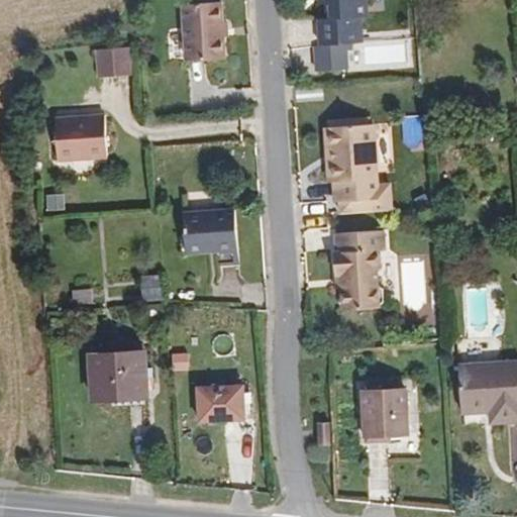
[(214,0),(180,0),(184,52),(219,50),(214,0)]
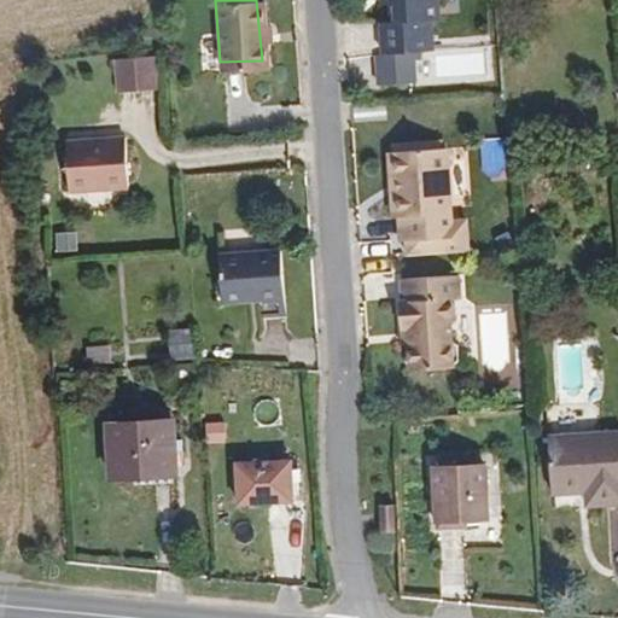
[(382,0),(385,21),(375,22),(379,51),(429,46),(427,17),(435,13),(433,0),(382,0)]
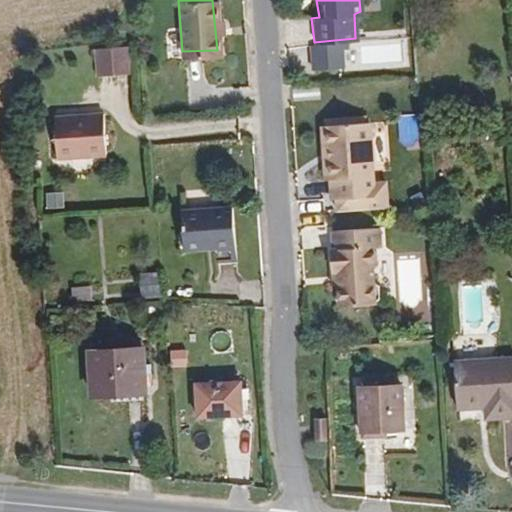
[(129,46),(95,51),(99,77),(133,72),(129,46)]
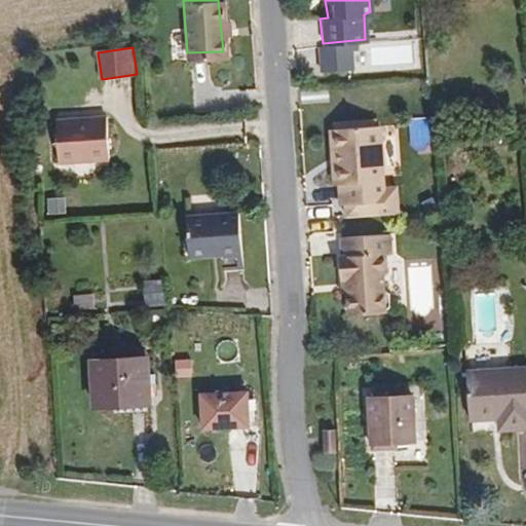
[(425,59),(410,61),(412,78),(427,76),(425,59)]
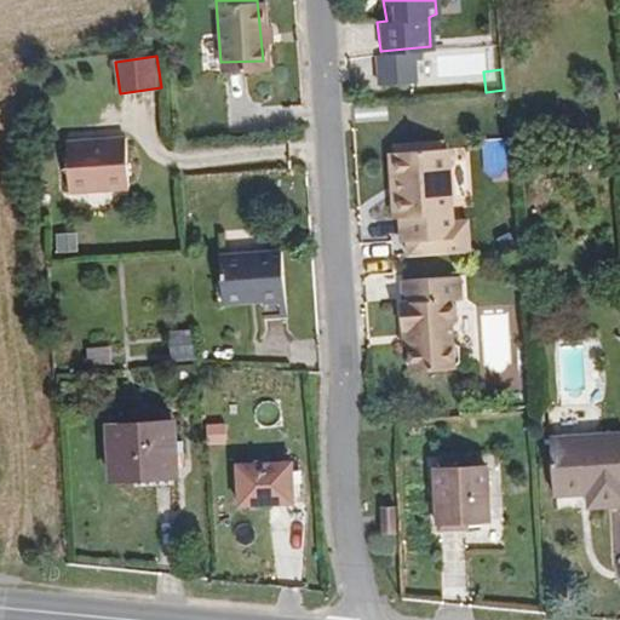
[(124,136),(63,138),(67,185),(124,181),(124,136)]
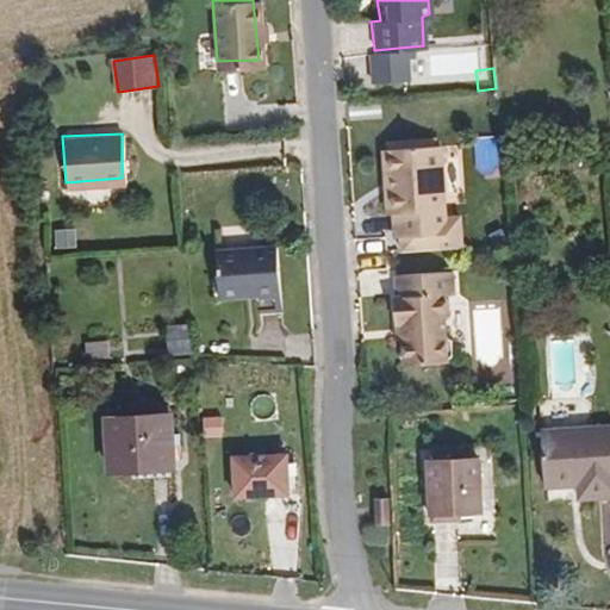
[(384,139),(385,145),(428,142),(428,136),(384,139)]
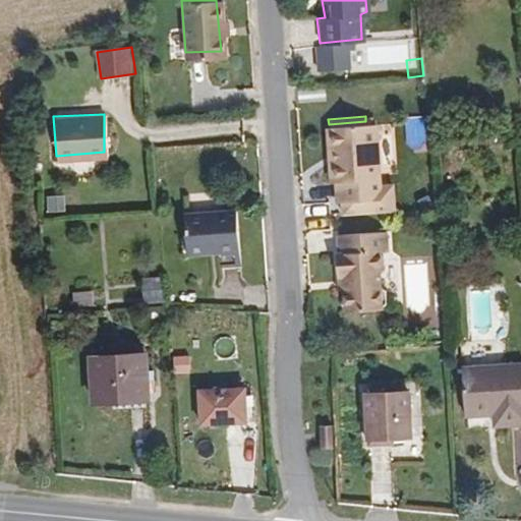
[(330,154),(334,199),(339,198),(340,212),(391,208),(389,181),(375,182),(371,121),(365,121),(329,124),(324,124),(326,154),(330,154)]
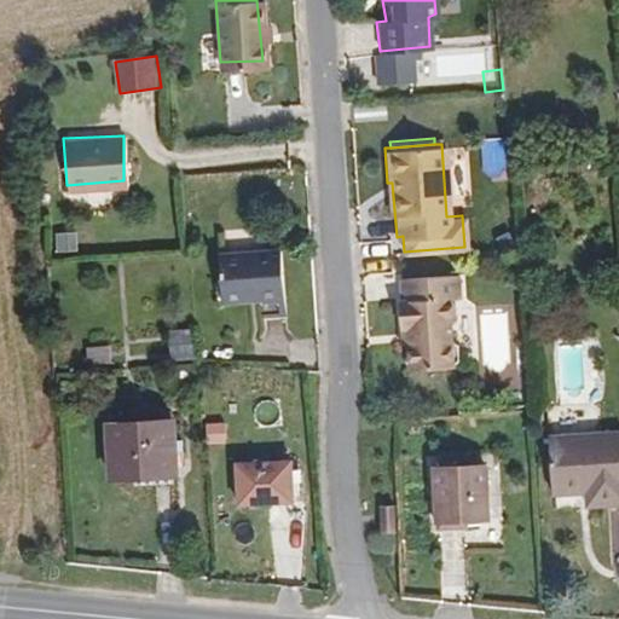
[(76,232),(56,233),(57,253),(77,252),(76,232)]
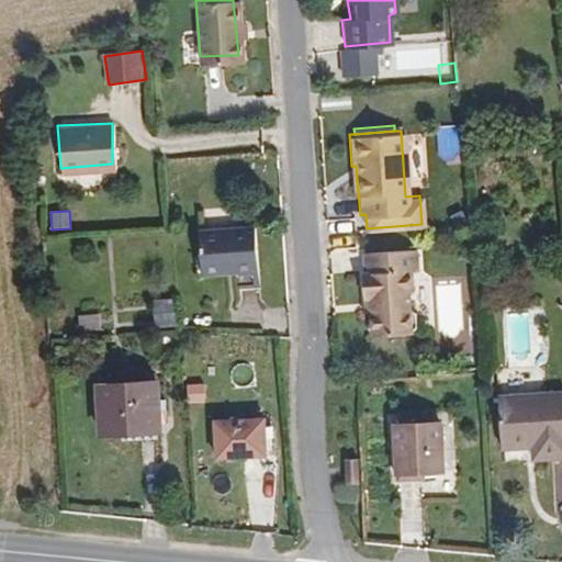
[(234,270),(254,268),(251,224),(198,226),(200,270),(234,270)]
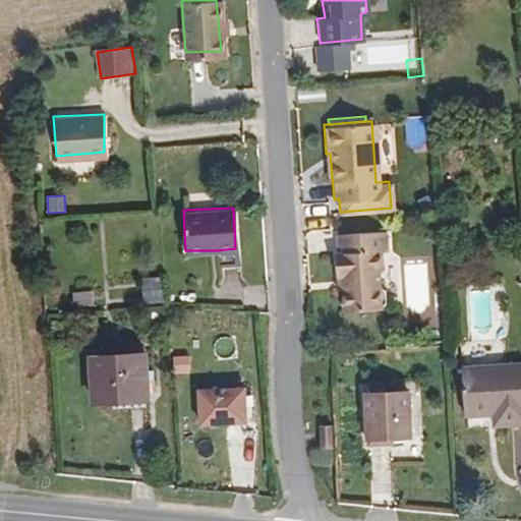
[(381,229),(336,232),(336,271),(338,271),(342,307),(384,304),(384,287),(379,285),(377,272),(381,271),(381,252),(384,252),(381,229)]
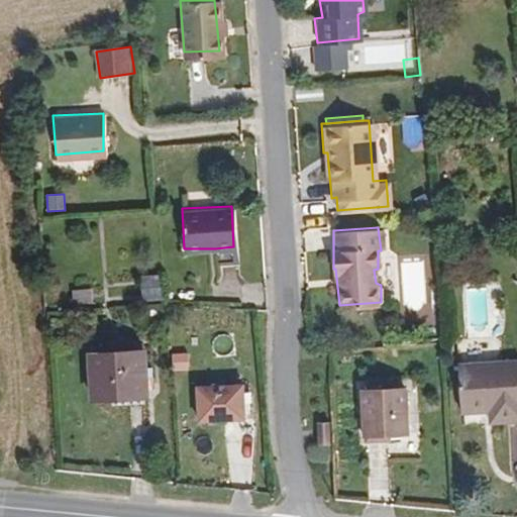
[(236,264),(233,246),(215,248),(217,266),(236,264)]
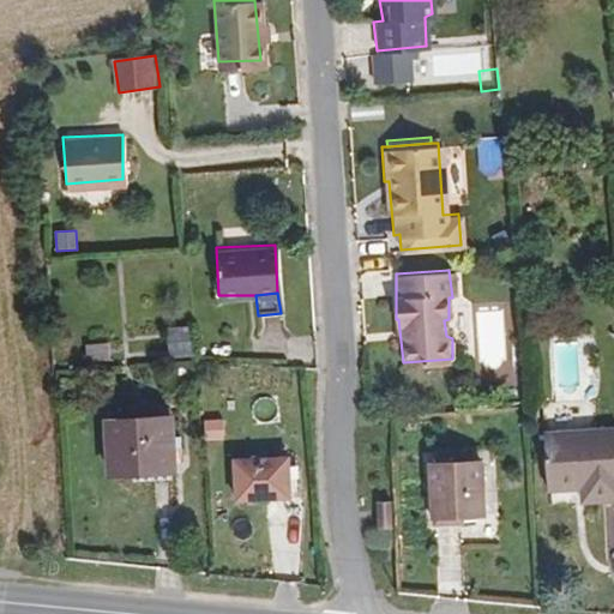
[(191,330),(168,331),(169,356),(192,355),(191,330)]
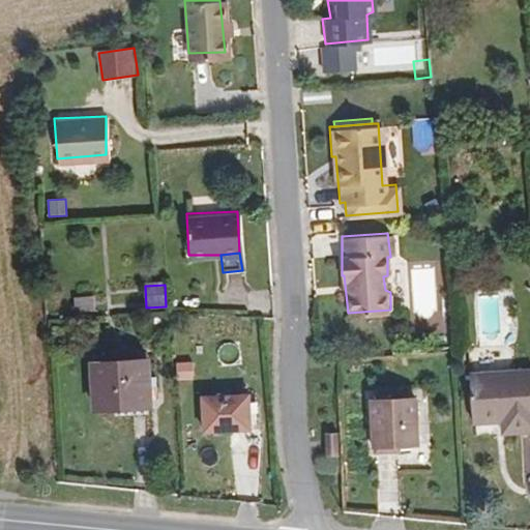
[(95,295),(74,298),(77,315),(97,312),(95,295)]
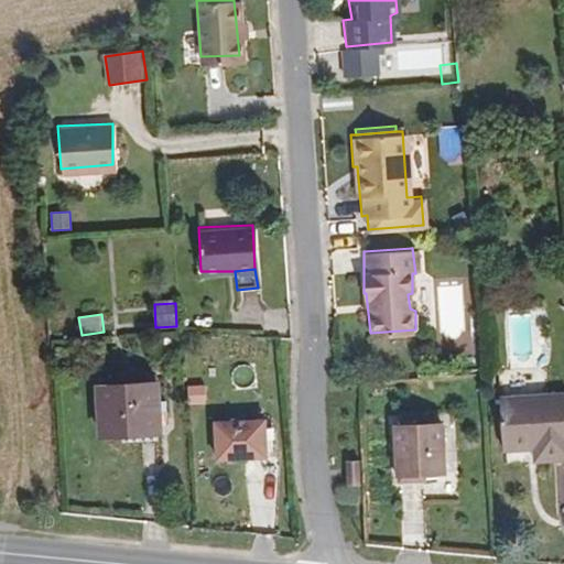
[(162,382),(94,387),(97,438),(165,435),(162,382)]
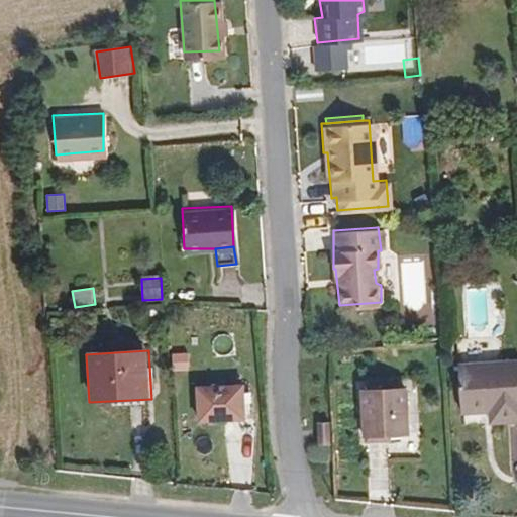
[(516,362),(459,367),(463,415),(491,414),(490,424),(516,421),(516,362)]
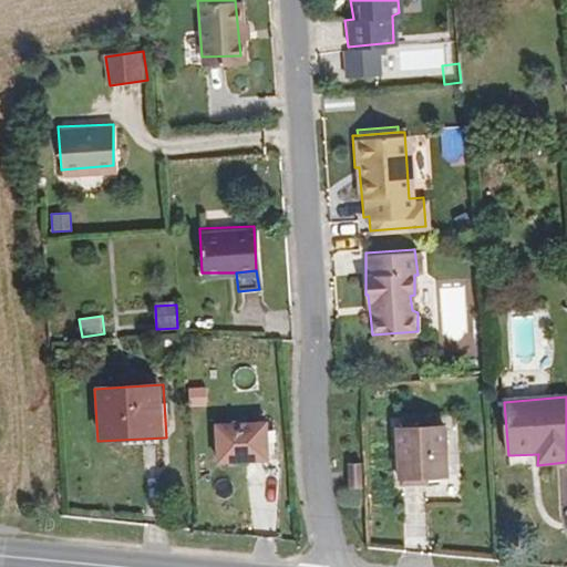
[(268,422),(216,423),(217,465),(269,463),(268,422)]
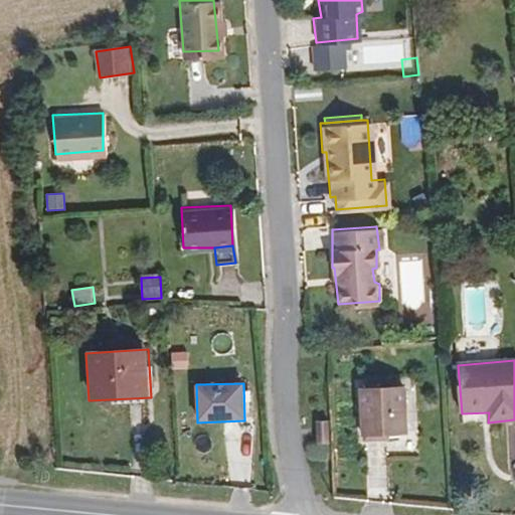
[(401,386),(359,388),(362,443),(388,441),(387,432),(404,431),(401,386)]
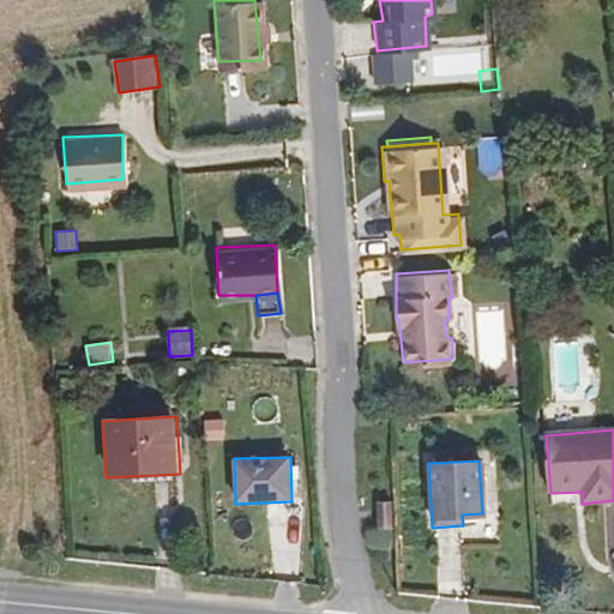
[(384,529),(398,525),(398,501),(381,503),(384,529)]
